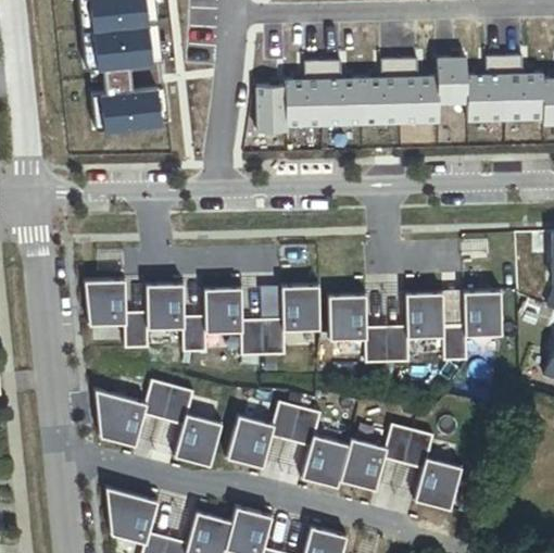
[(77,0),(86,73),(102,71),(105,96),(91,98),(96,134),(168,125),(164,89),(163,89),(160,64),(162,64),(154,0),(77,0)]
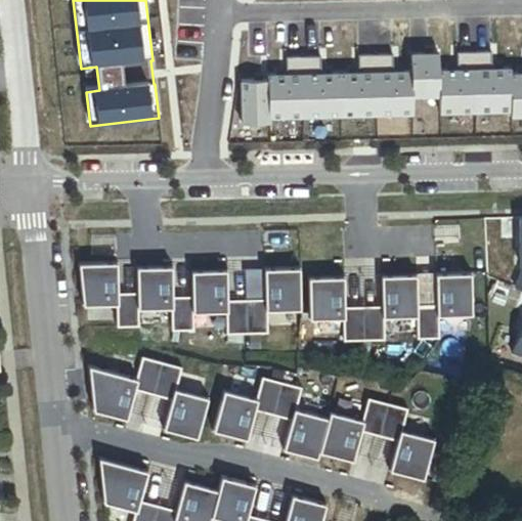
[(476,116),(474,55),(457,56),(458,74),(439,74),(439,99),(440,117),(476,116)]
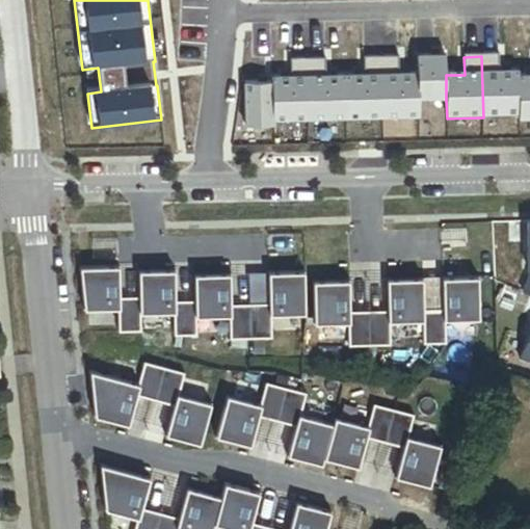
[(499,56),(481,56),(483,117),(519,116),(519,117),(520,117),(519,79),(519,78),(519,73),(499,74),(499,56)]
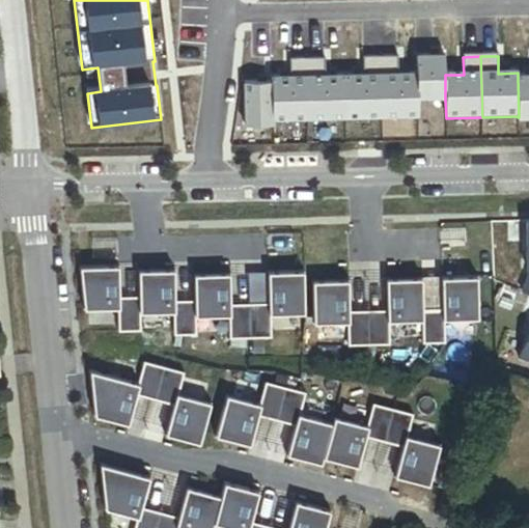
[(444,57),(416,58),(416,76),(417,76),(418,102),(445,101),(445,75),(444,57)]
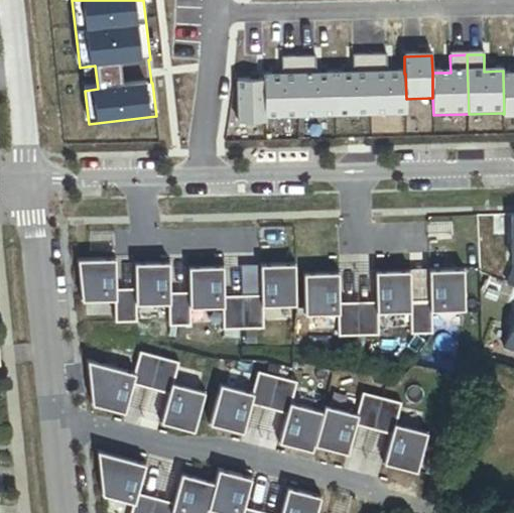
[(404,74),(387,74),(386,56),(370,57),(371,117),(407,116),(406,99),(405,74),(404,74)]
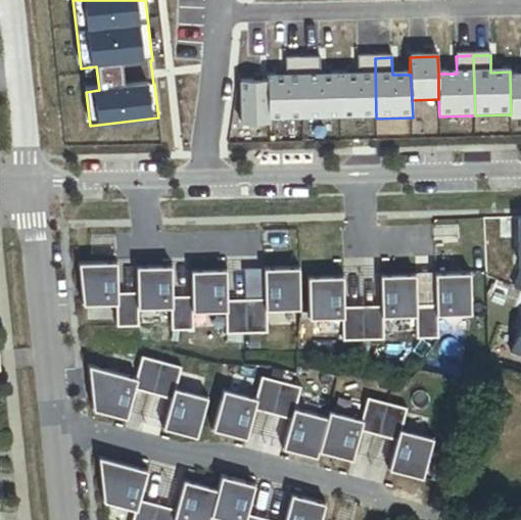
[(376,119),(375,58),(358,58),(358,76),(339,76),(340,120),(376,119)]
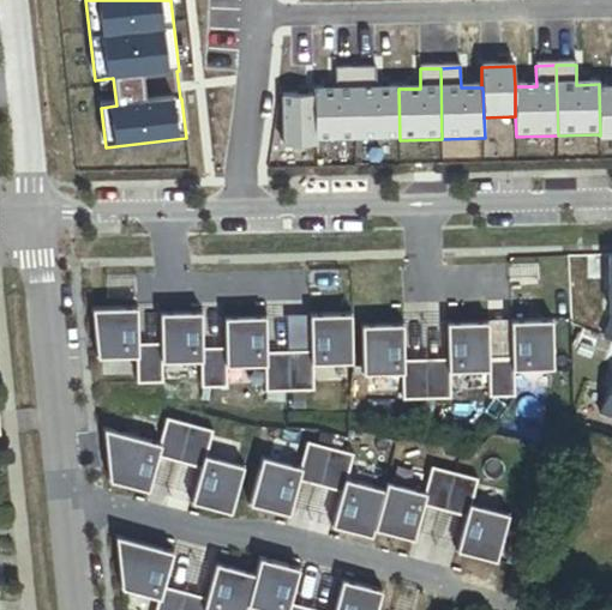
[(336,91),(313,91),(313,97),(313,98),(315,98),(316,143),(317,143),(358,142),(355,70),(335,71),(336,91)]
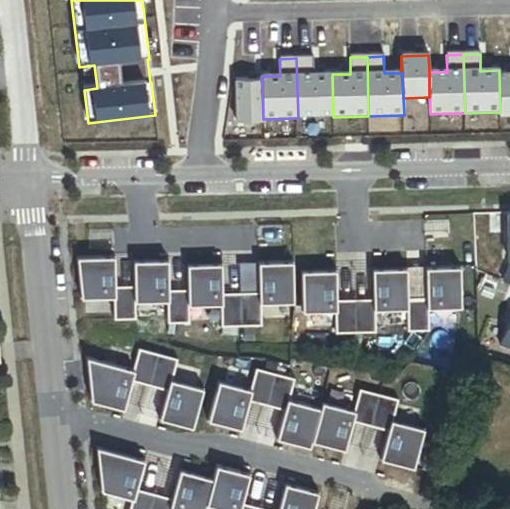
[(296,58),(298,118),(333,117),(332,74),(313,75),(313,58),(296,58)]
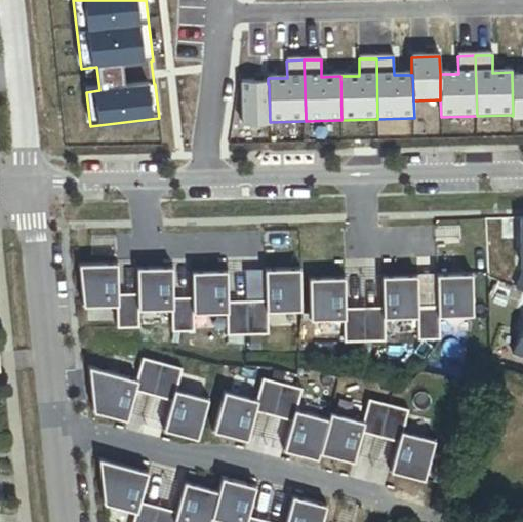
[(512,78),(513,116),(512,116),(512,120),(522,119),(522,76),(512,77),(512,78)]
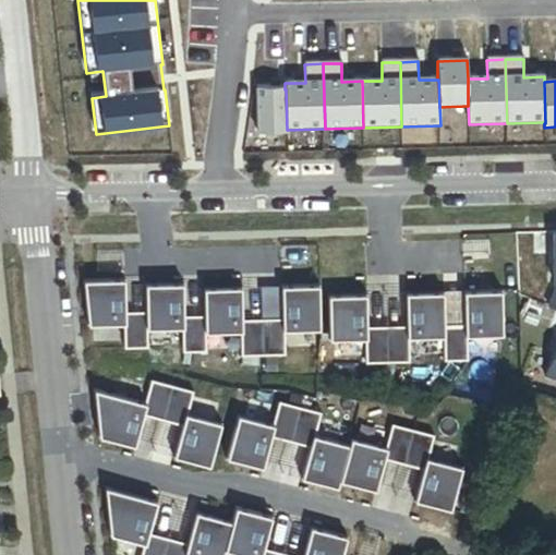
[(285,88),(256,89),(257,135),(288,135),(288,130),(287,130),(286,89),(285,89),(285,88)]
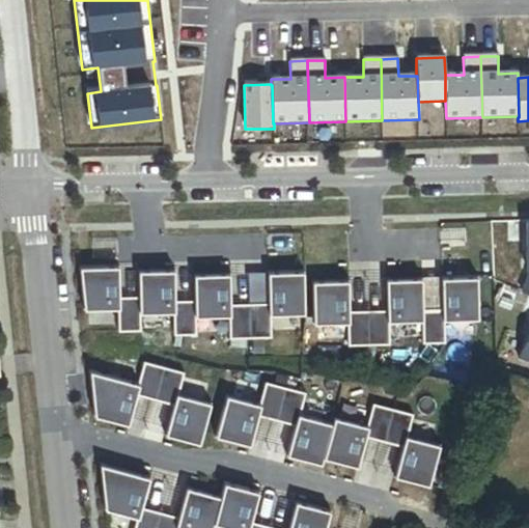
[(469,250),(468,231),(442,232),(443,250),(469,250)]
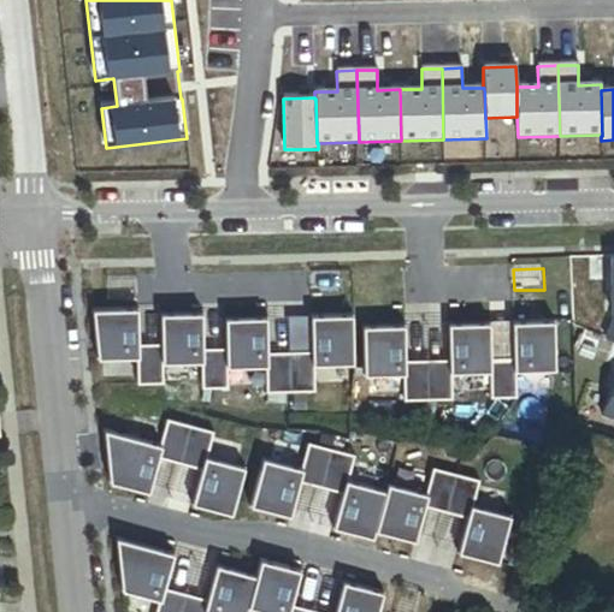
[(140,309),(93,310),(99,361),(139,361),(139,386),(164,386),(164,366),(163,366),(161,346),(140,346),(140,309)]
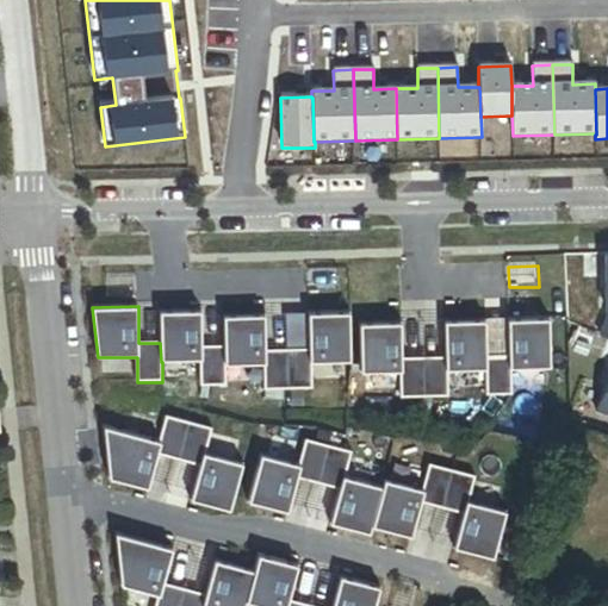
[(202,312),(160,312),(160,343),(161,362),(162,362),(199,361),(199,387),(227,387),(224,367),(227,366),(225,348),(203,348),(202,312)]
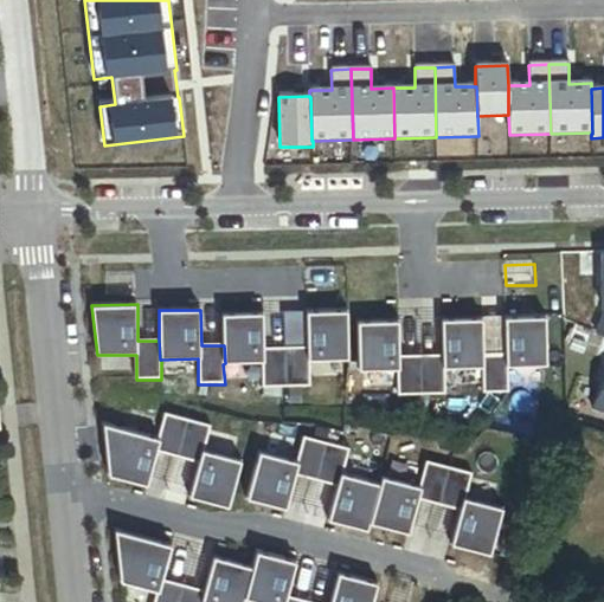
[(349,361),(348,311),(307,312),(308,349),(286,349),(288,387),(312,387),(310,362),(349,361)]
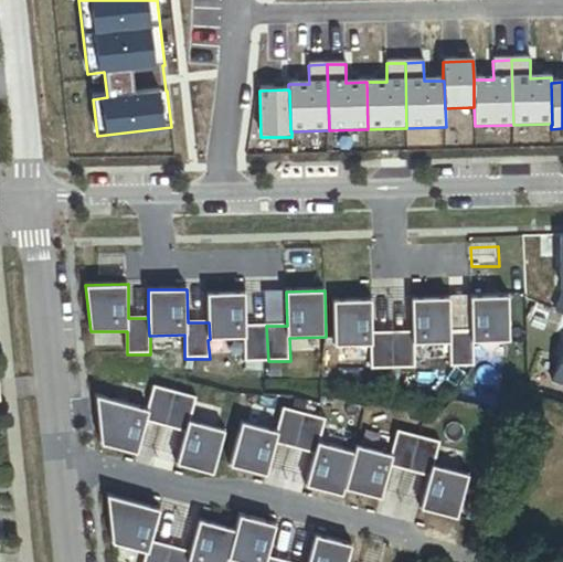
[(246,293),(208,294),(209,322),(210,339),(245,338),(245,362),(268,361),(266,326),(247,327),(246,293)]
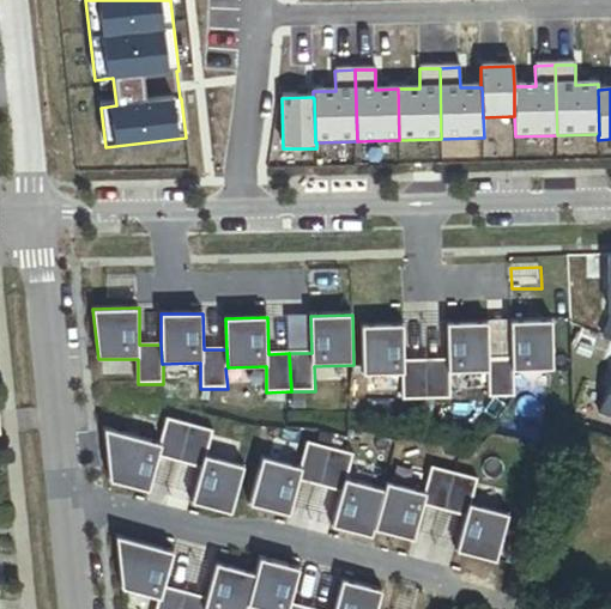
[(554,372),(552,322),(512,323),(512,359),(491,360),(491,373),(490,373),(490,400),(515,399),(514,373),(554,372)]
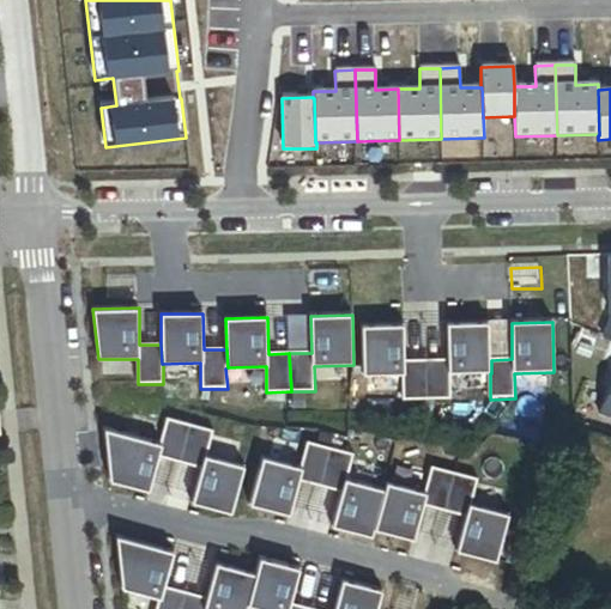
[(491,360),(490,323),(447,324),(448,360),(427,361),(428,401),(453,401),(452,375),(490,373),(491,373),(491,360)]
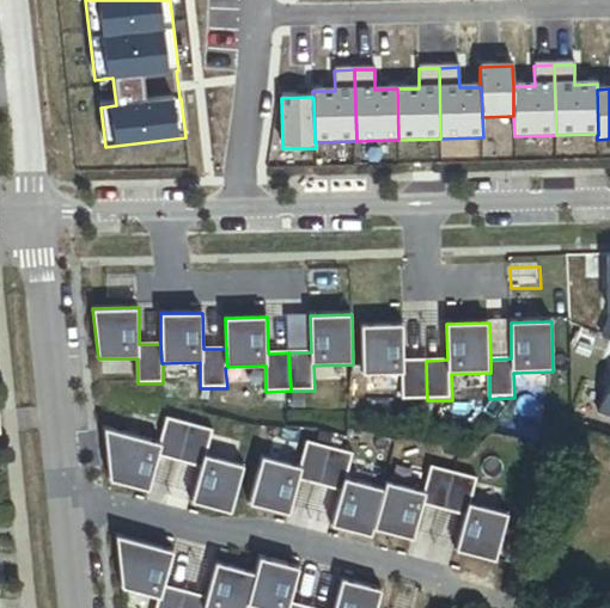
[(403,325),(361,325),(363,375),(402,374),(402,400),(427,400),(426,361),(404,361),(403,325)]
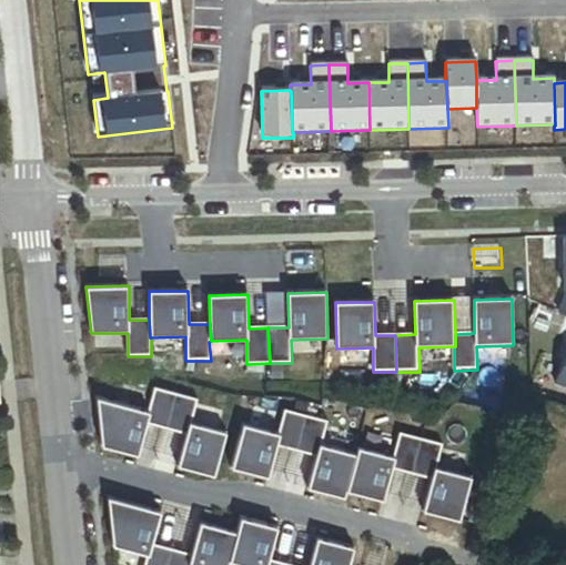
[(565,355),(554,387),(565,391),(565,355)]
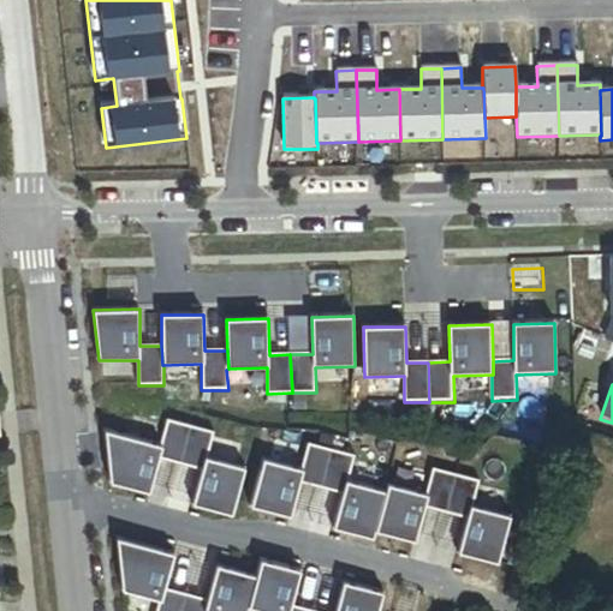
[(111,484),(150,495),(160,459),(182,465),(191,426),(168,419),(161,445),(105,430),(111,484)]
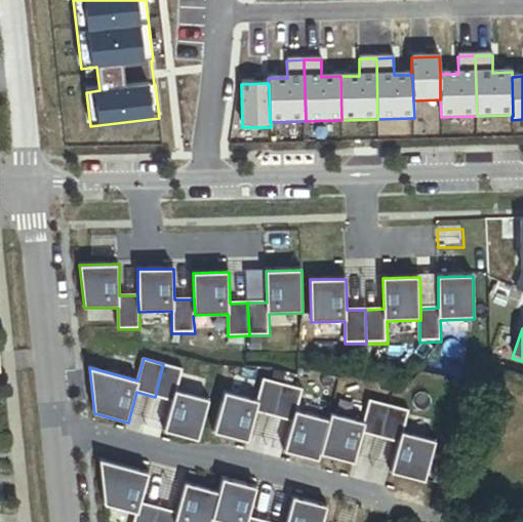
[(164,432),(199,441),(210,400),(177,391),(184,369),(163,364),(155,397),(172,402),(164,432)]
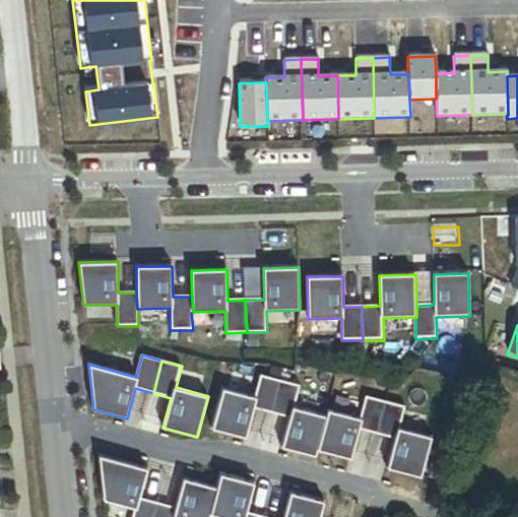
[(272,412),(280,379),(261,374),(255,395),(222,387),(212,428),(246,437),(254,407),(272,412)]
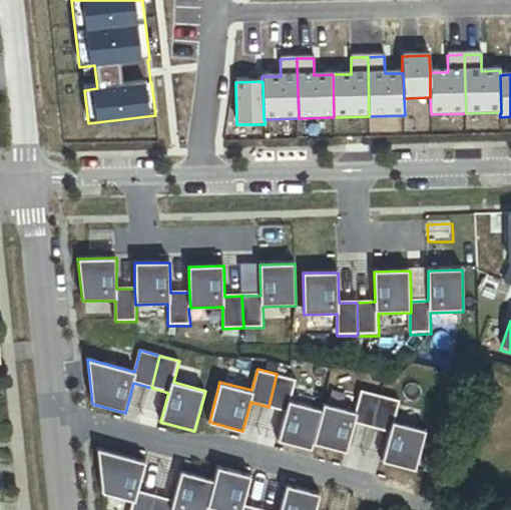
[(313,443),(323,409),(322,409),(291,401),(297,379),(277,374),(269,407),(286,411),(279,441),(312,450),(314,443),(313,443)]
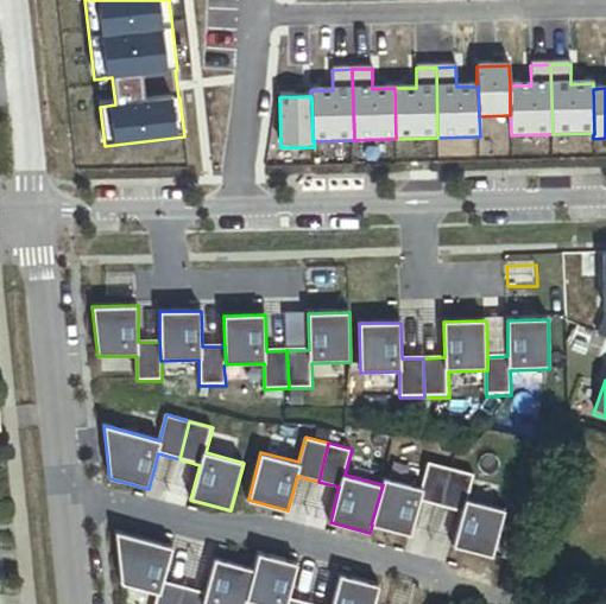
[(441,507),(452,468),(428,462),(422,488),(384,477),(382,484),(383,484),(371,525),(372,525),(411,535),(421,501),(441,507)]
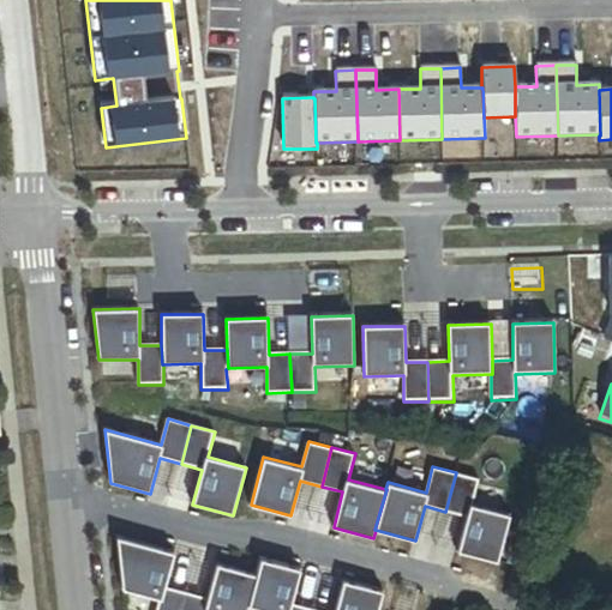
[(480,479),(456,472),(445,512),(467,518),(457,553),(499,563),(511,515),(473,505),(480,479)]
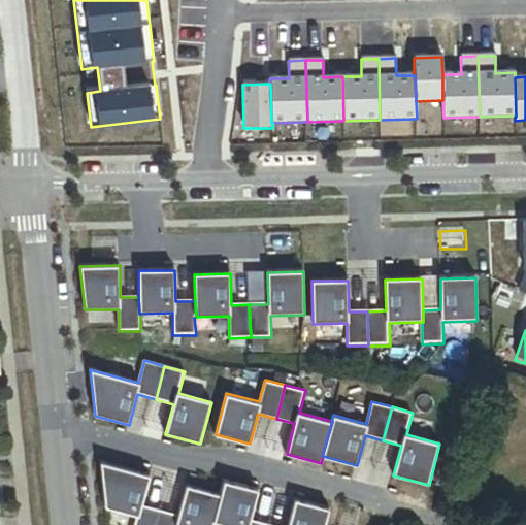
[(151,476),(100,462),(104,509),(137,517),(135,524),(156,524),(160,511),(142,505),(151,476)]
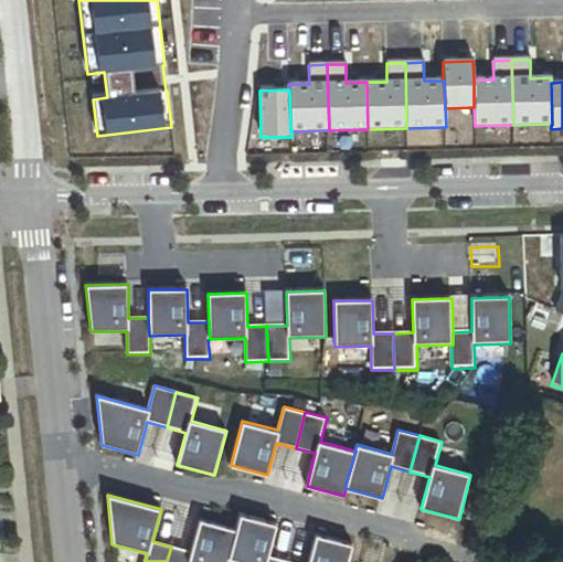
[(277,523),(240,513),(236,528),(229,560),(234,561),(284,561),(268,557),(277,523)]
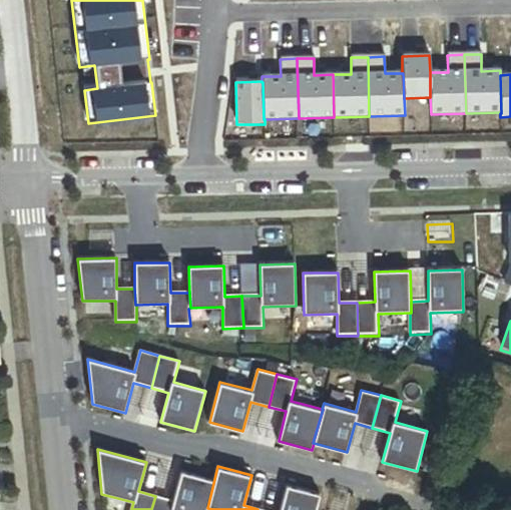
[(206,509),(207,508),(214,479),(181,471),(173,500),(155,496),(151,509),(206,509)]
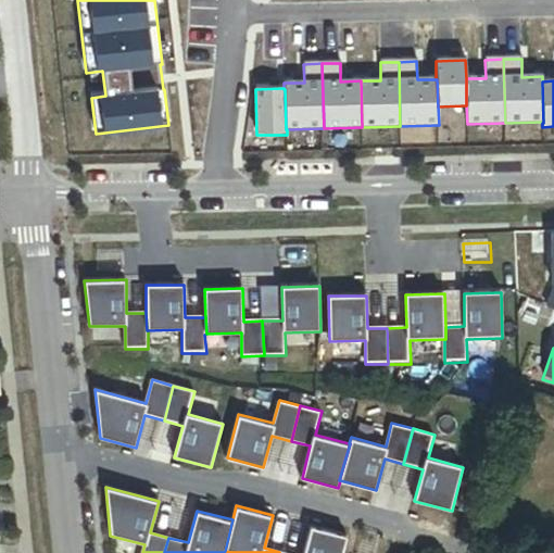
[(343,552),(348,536),(311,526),(303,552),(343,552)]
